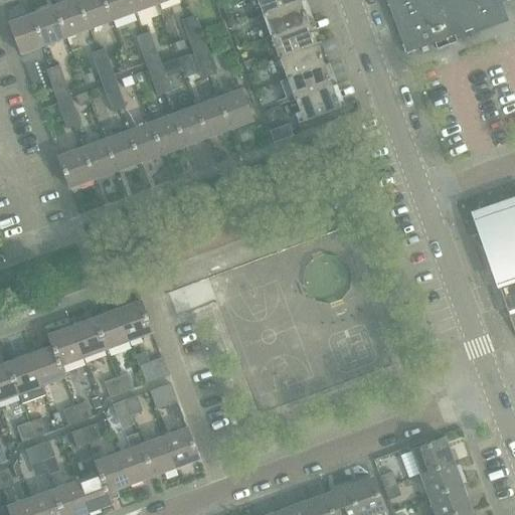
[(78,0),(74,0),(56,7),(67,38),(91,29),(78,0)]
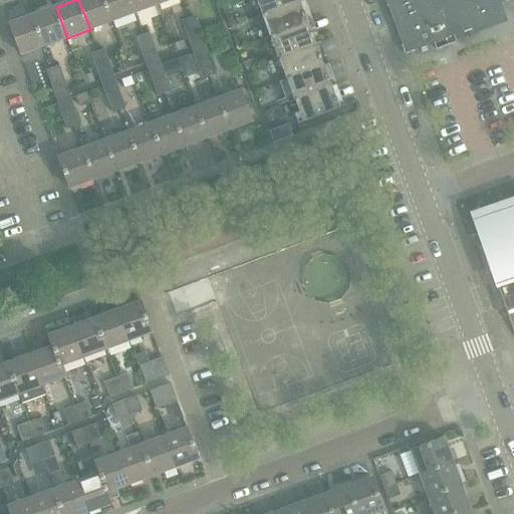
[(104,0),(78,0),(90,29),(112,21),(104,0)]
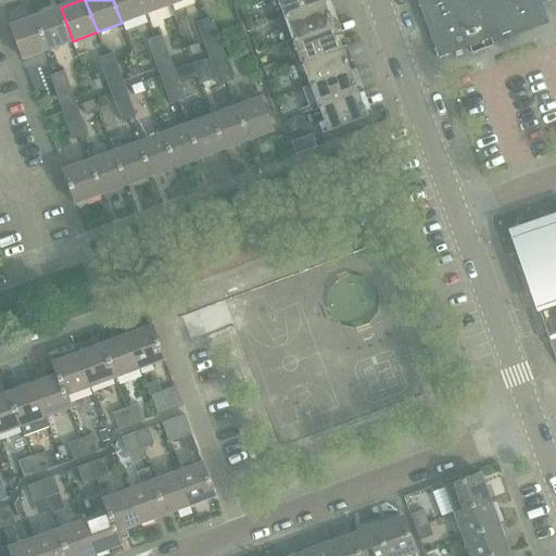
[(141,0),(113,0),(122,23),(147,13),(141,0)]
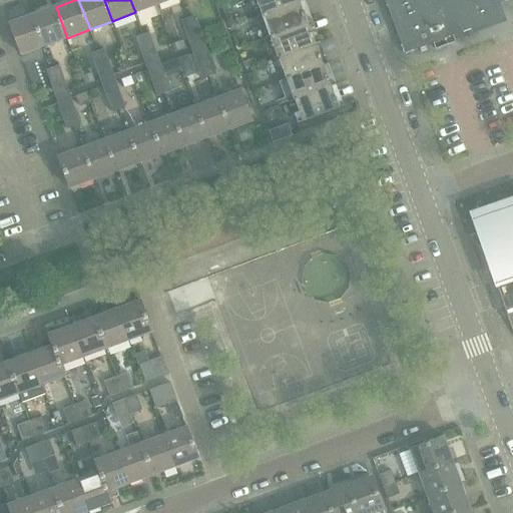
[(156,0),(130,0),(135,12),(158,4),(156,0)]
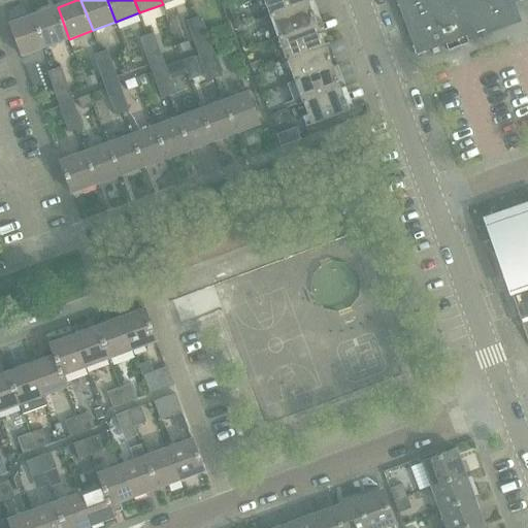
[(264,0),(270,15),(308,1),(307,0),(264,0)]
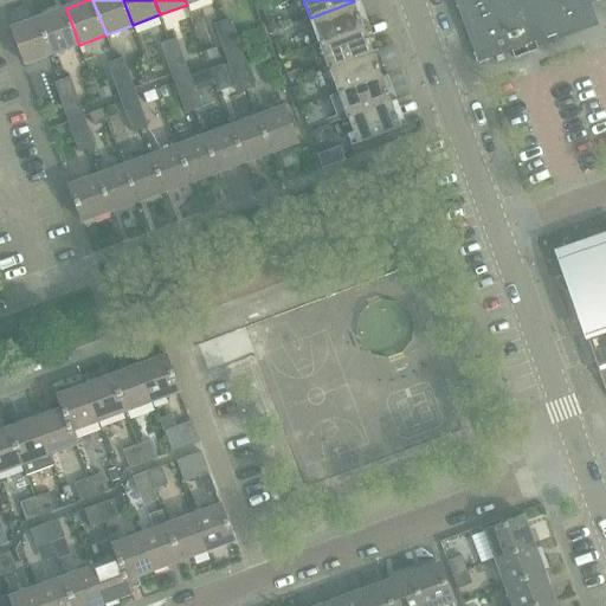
[(453,0),(478,64),(590,23),(581,0),(582,0),(453,0)]
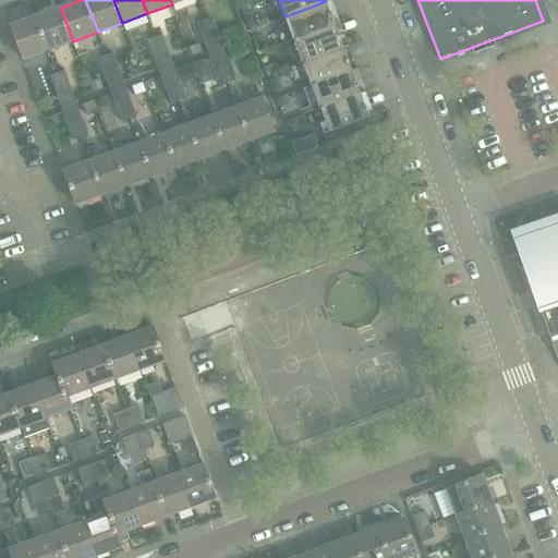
[(286,16),(294,39),(335,24),(326,1),(286,16)]
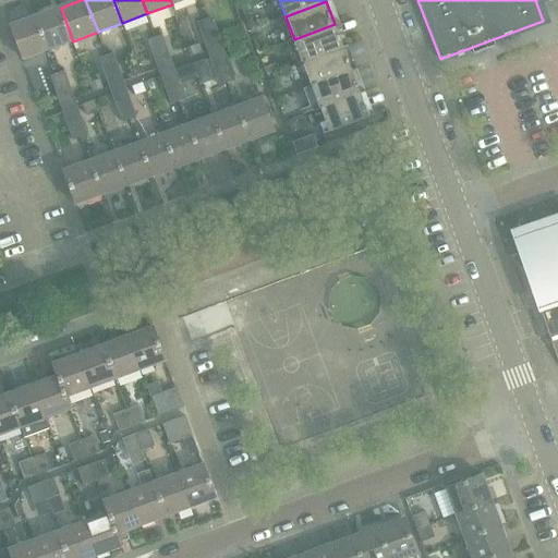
[(61,8),(36,17),(49,50),(73,41),(61,8)]
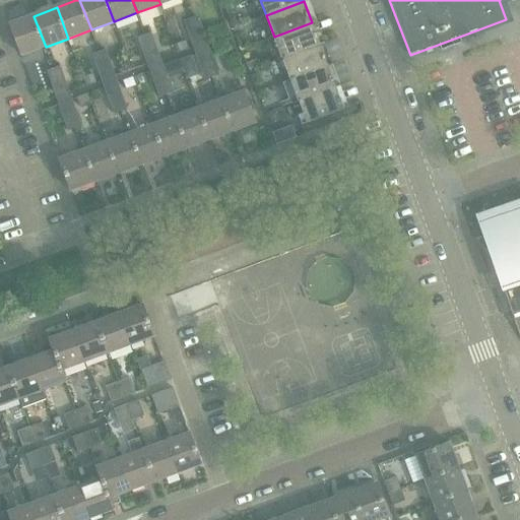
[(183,20),(188,34),(202,28),(197,15),(183,20)]
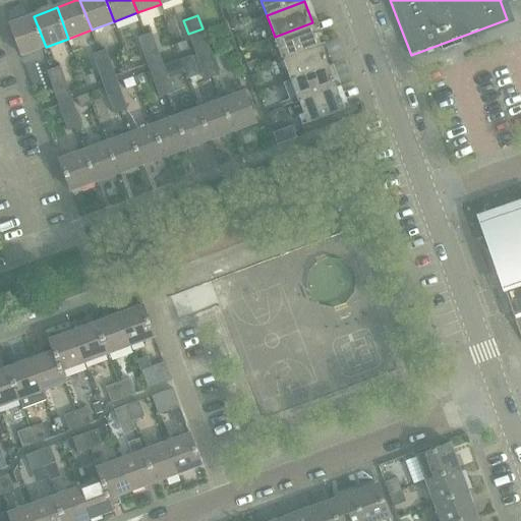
[(10,24),(21,56),(46,47),(34,16),(10,24)]
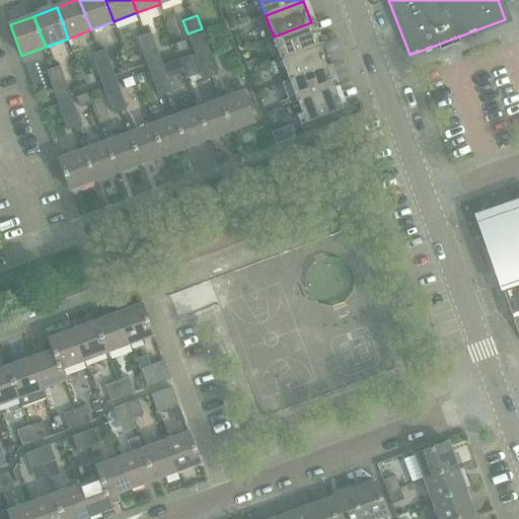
[(274,36),(282,58),(318,45),(311,22),(274,36)]
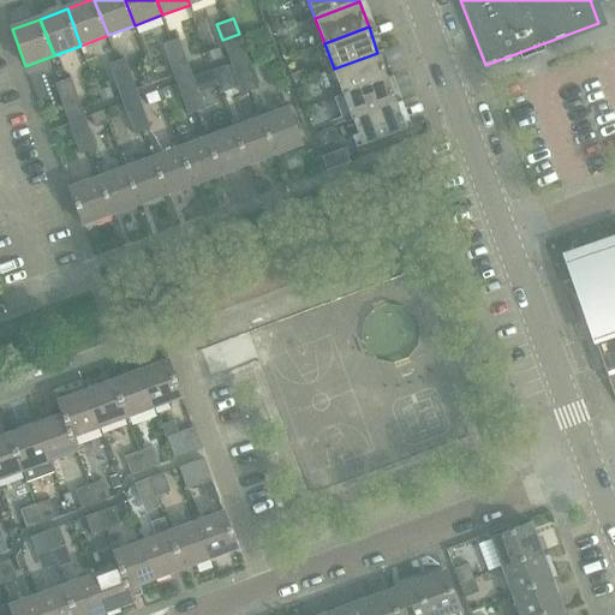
[(244,49),(239,34),(222,40),(228,55),(244,49)]
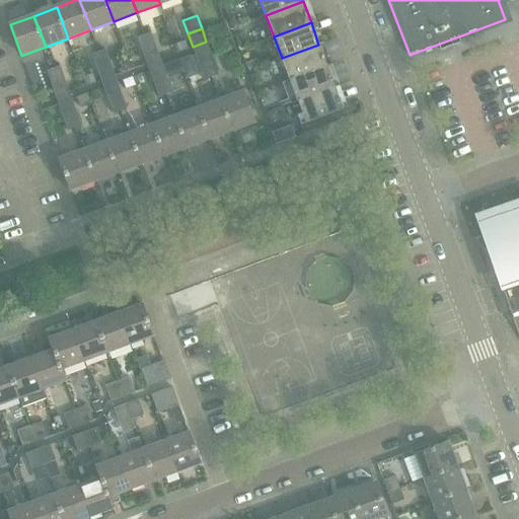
[(137,38),(142,51),(156,46),(151,32),(137,38)]
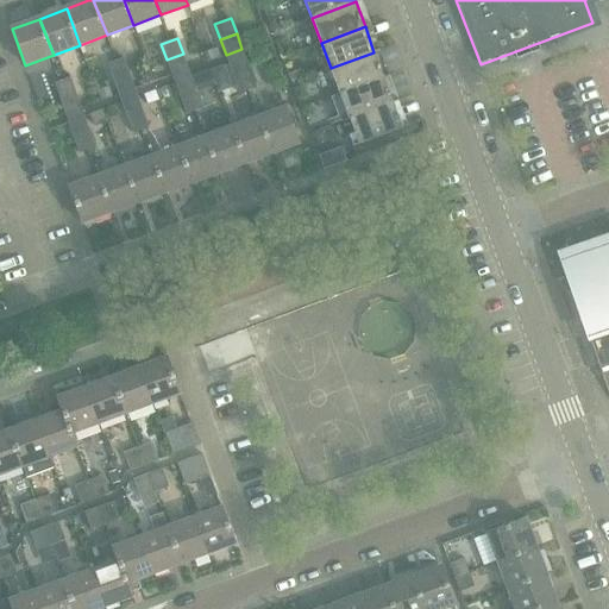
[(217,48),(203,52),(207,62),(220,57),(217,48)]
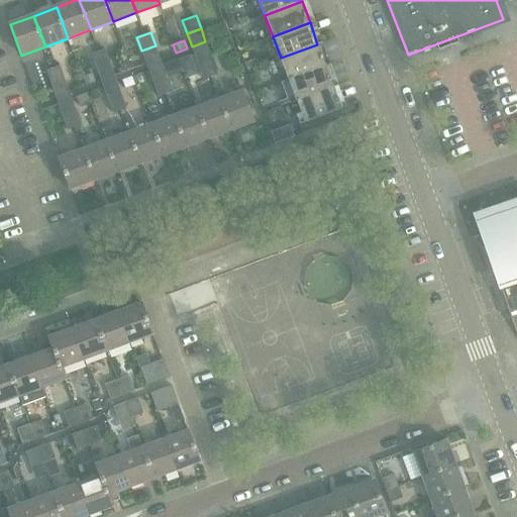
[(281,58),(289,79),(325,66),(317,44),(281,58)]
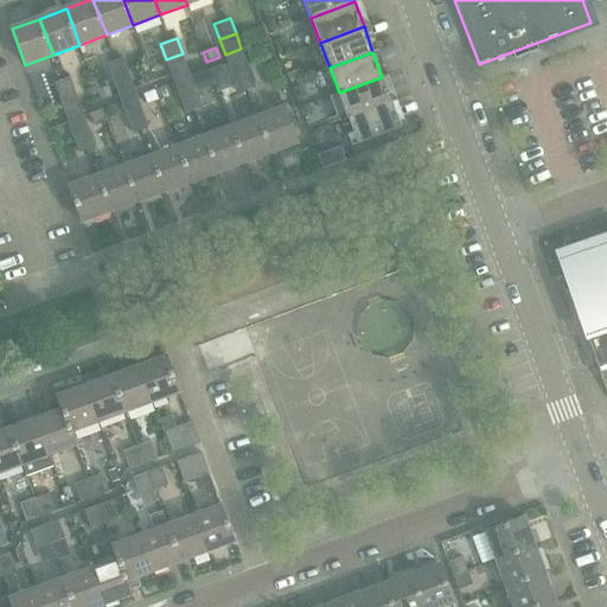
[(189,68),(183,53),(166,59),(172,74),(189,68)]
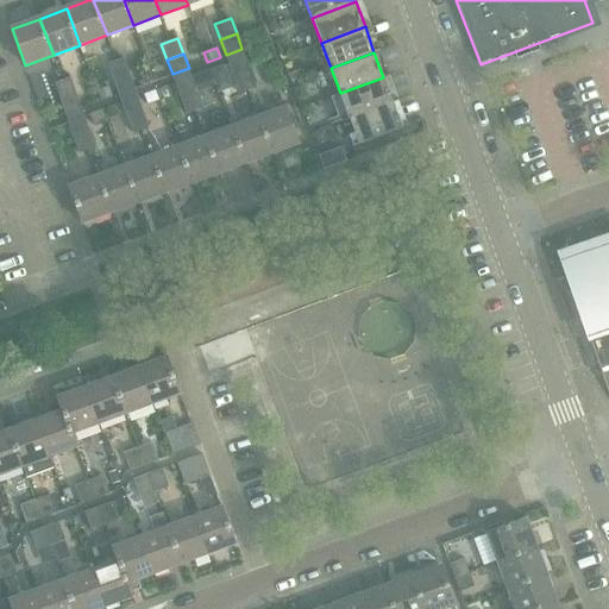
[(228,62),(234,79),(251,73),(245,56),(228,62)]
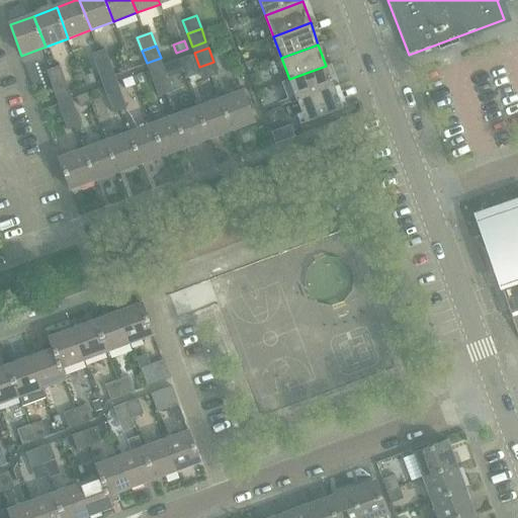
[(91,54),(96,67),(110,62),(105,49),(91,54)]
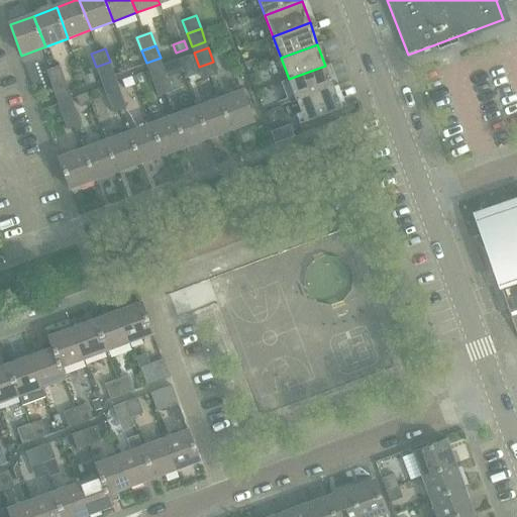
[(178,60),(163,66),(167,78),(182,72),(178,60)]
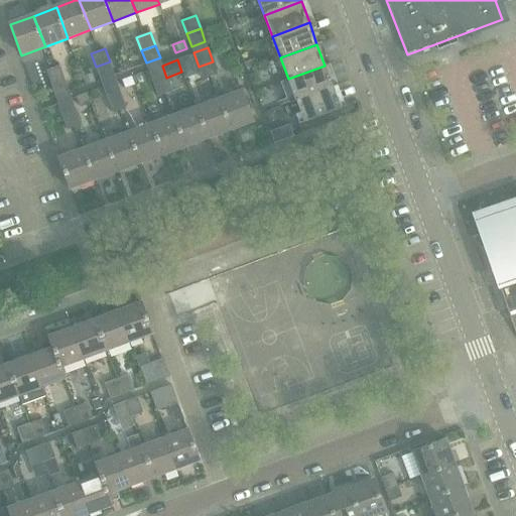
[(115,75),(110,61),(96,67),(101,80),(115,75)]
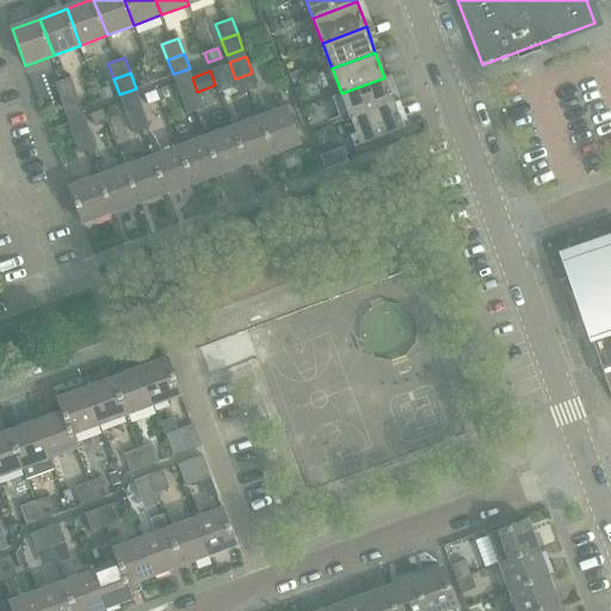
[(257,88),(252,73),(235,79),(241,94),(257,88)]
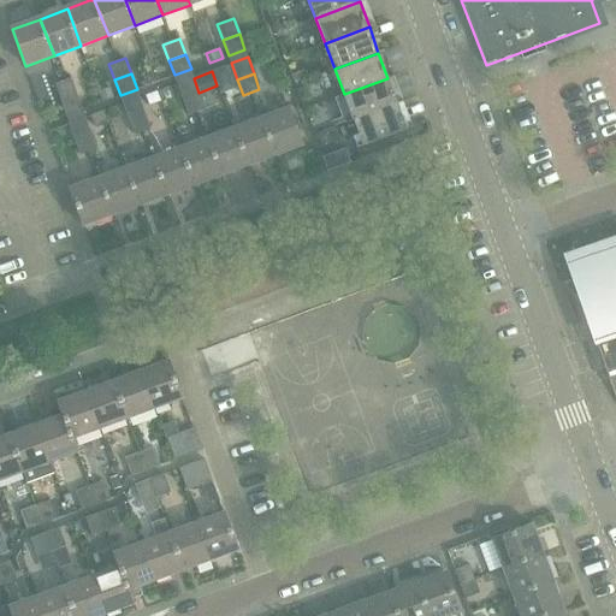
[(177,82),(183,99),(199,93),(194,76),(177,82)]
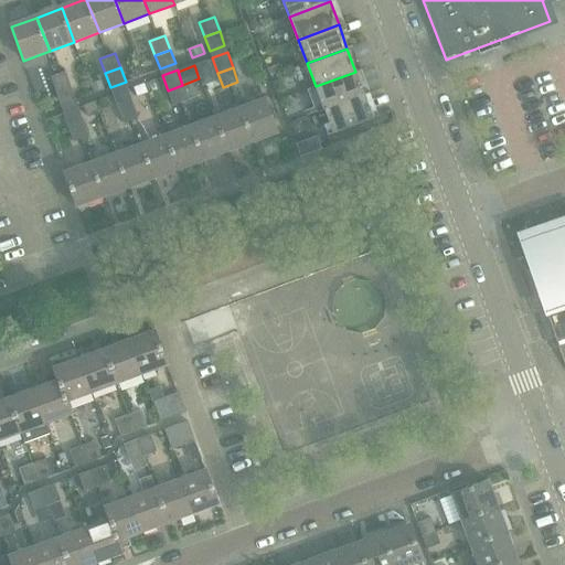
[(51,77),(56,92),(71,86),(65,72),(51,77)]
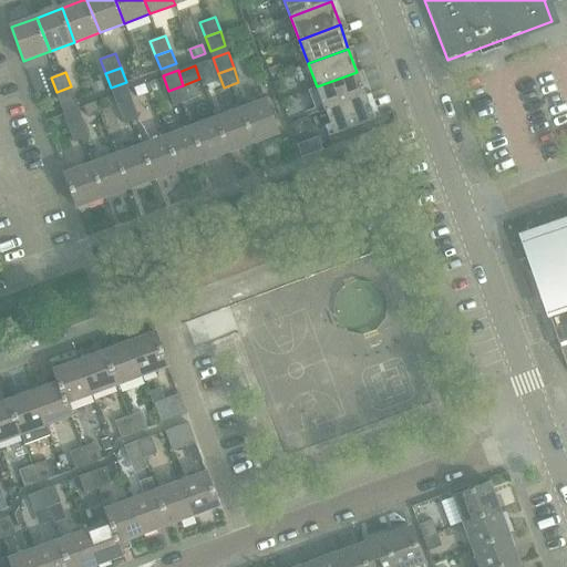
[(317,86),(326,111),(366,95),(357,72),(317,86)]
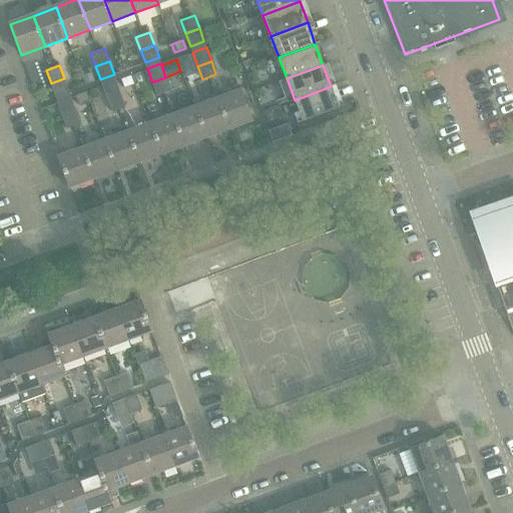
[(91,73),(81,77),(85,85),(94,82),(91,73)]
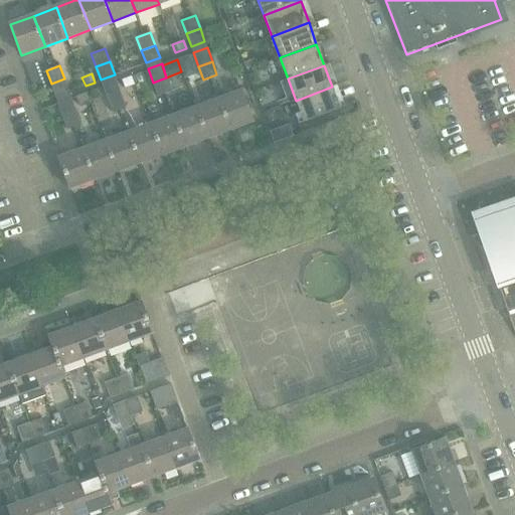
[(171,91),(166,77),(153,82),(158,96),(171,91)]
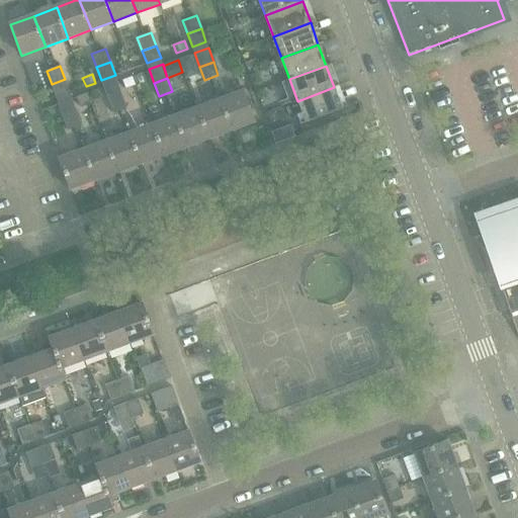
[(70,92),(65,79),(52,84),(57,97),(70,92)]
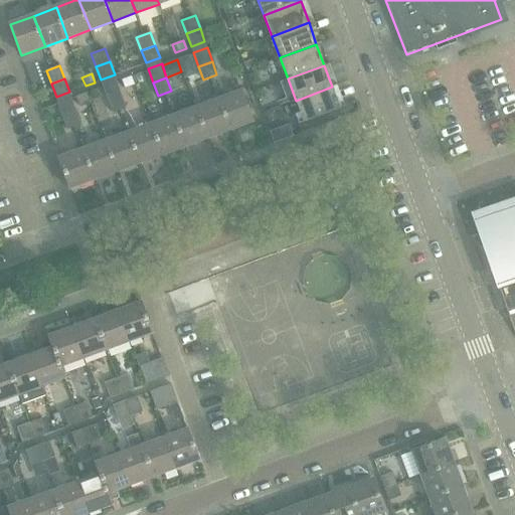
[(103,87),(107,100),(121,95),(117,81),(103,87)]
